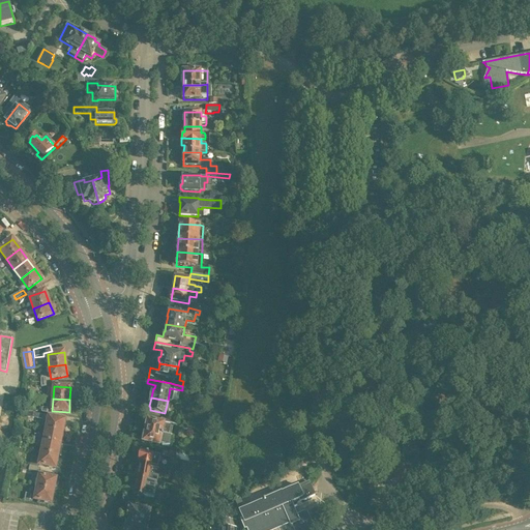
[(42,419),(48,421),(49,417),(43,415),(26,412),(26,416),(42,419)]
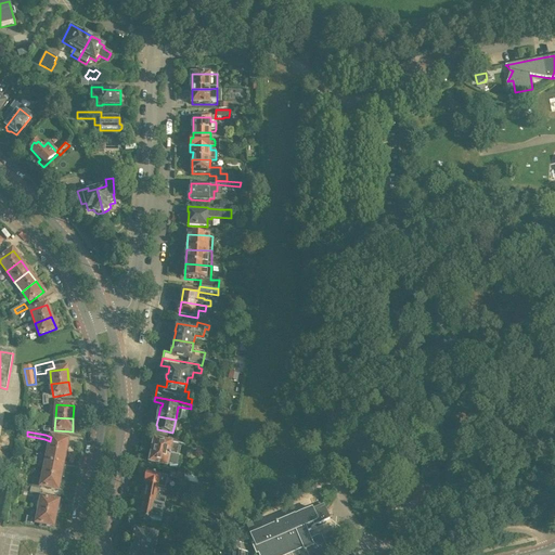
[(51,437),(50,441),(49,449),(65,452),(68,440),(51,437)]
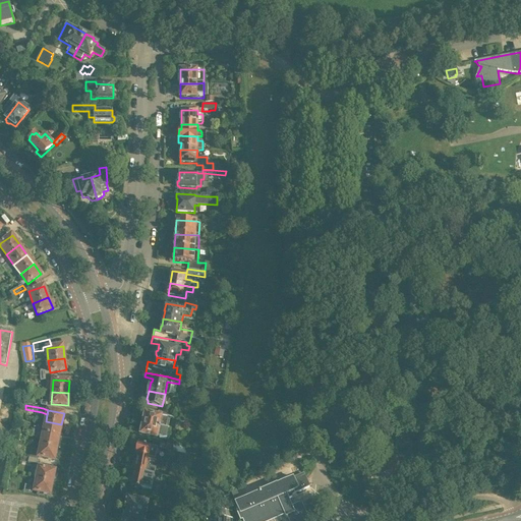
[(168,428),(170,417),(173,418),(174,414),(172,414),(164,412),(159,411),(158,414),(145,412),(145,413),(137,411),(135,418),(143,419),(142,423),(168,428)]
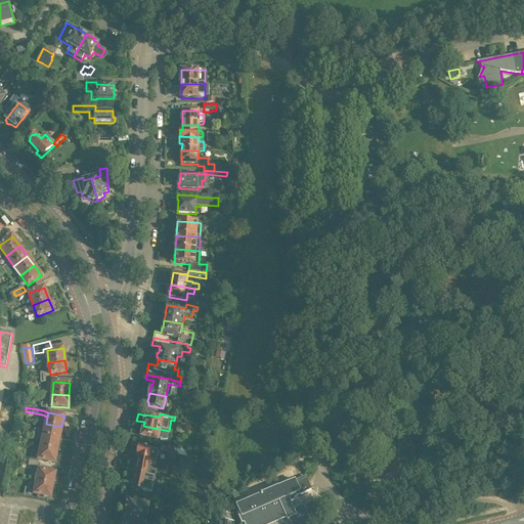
[(59,439),(61,427),(46,424),(43,436),(59,439)]
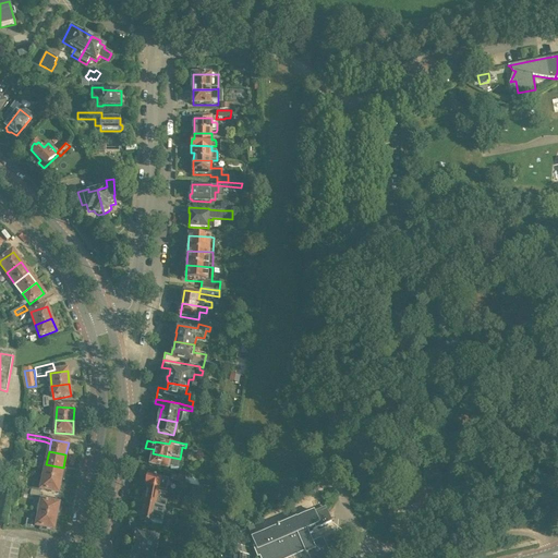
[(177,471),(180,459),(153,453),(150,465),(177,471)]
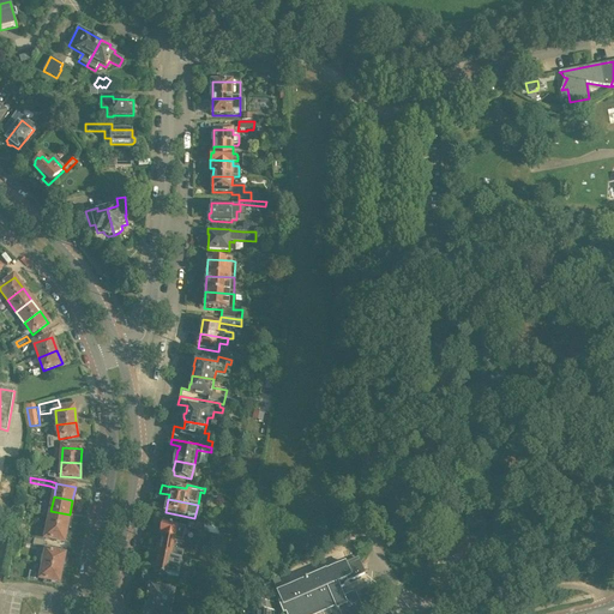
[(67,529),(70,515),(50,511),(48,525),(67,529)]
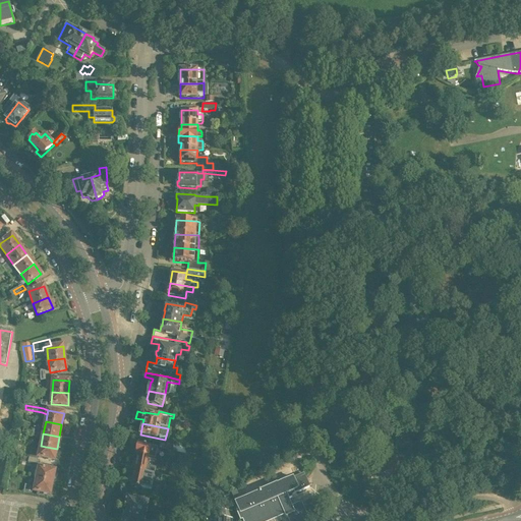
[(368,444),(374,448),(382,438),(374,433),(368,444)]
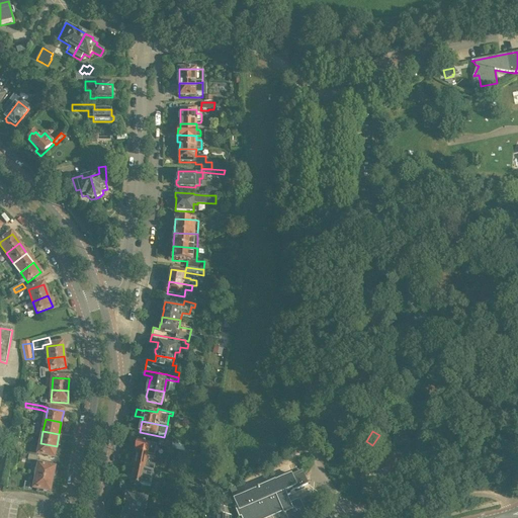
[(399,431),(400,441),(408,441),(407,431),(399,431)]
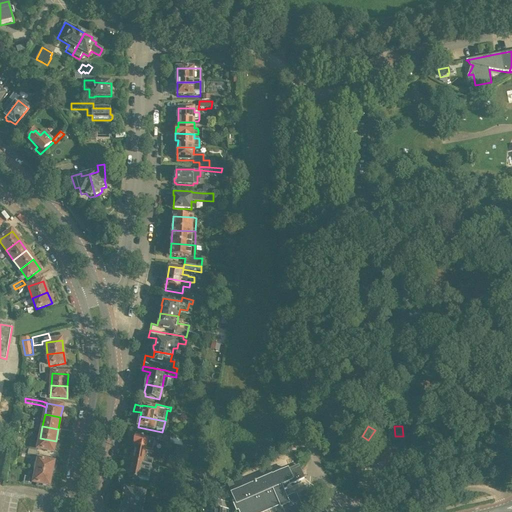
[(173,429),(172,437),(185,440),(187,432),(173,429)]
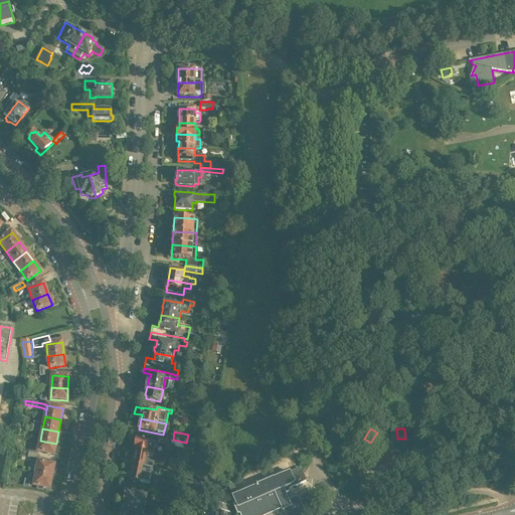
[(147,451),(147,452),(158,454),(159,449),(154,448),(155,442),(136,438),(134,449),(136,449),(147,451)]
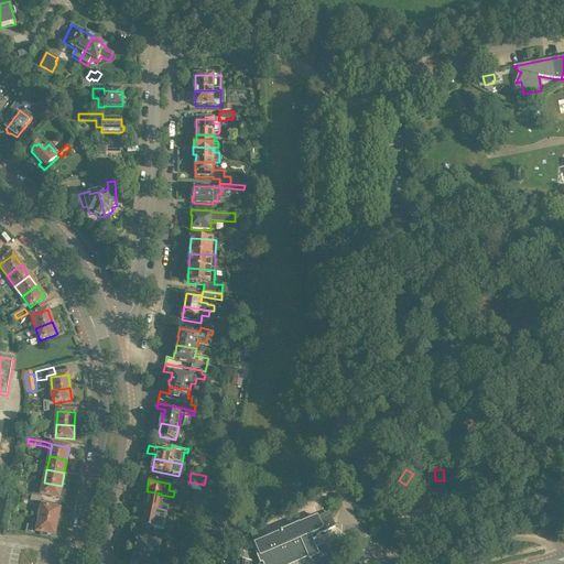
[(202,485),(182,480),(182,481),(174,479),(173,479),(172,485),(201,491),(202,485)]
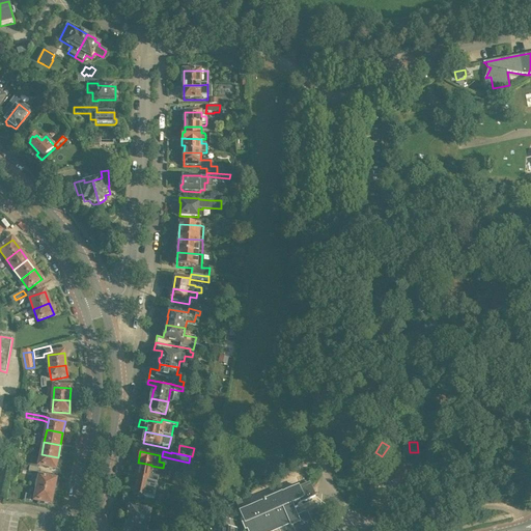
[(42,454),(39,466),(56,469),(58,457),(42,454)]
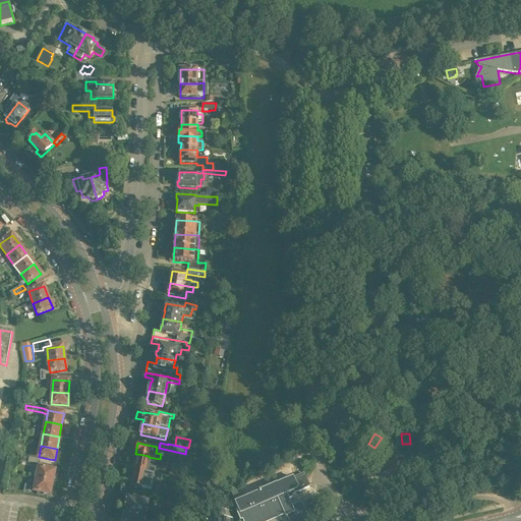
[(137,454),(134,470),(146,472),(154,474),(156,467),(147,465),(149,457),(149,456),(137,454)]
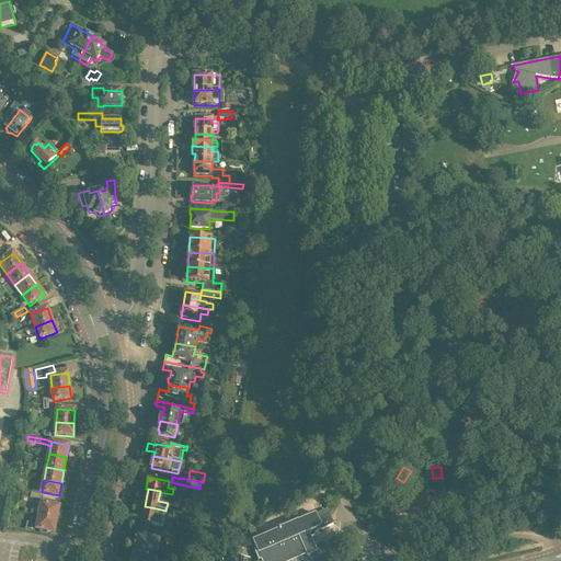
[(194,514),(196,503),(186,501),(184,512),(194,514)]
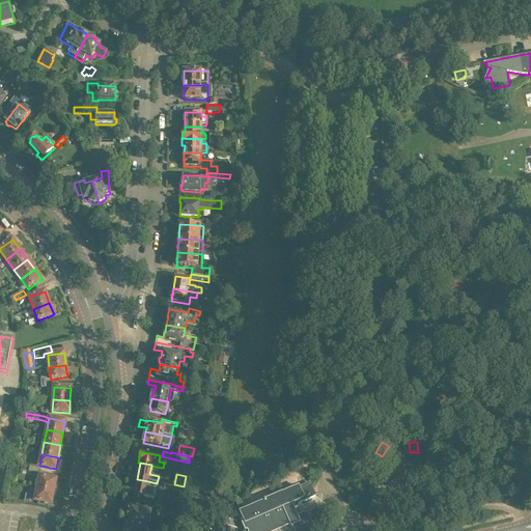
[(39,476),(37,488),(54,492),(56,479),(39,476)]
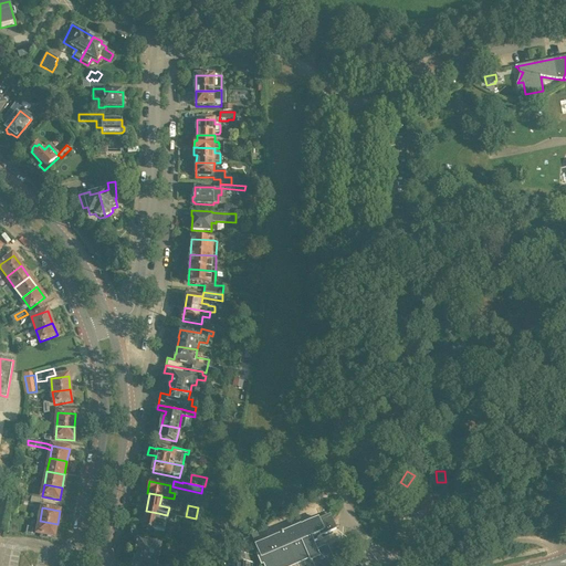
[(156,521),(158,513),(146,511),(143,528),(159,532),(161,521),(156,521)]
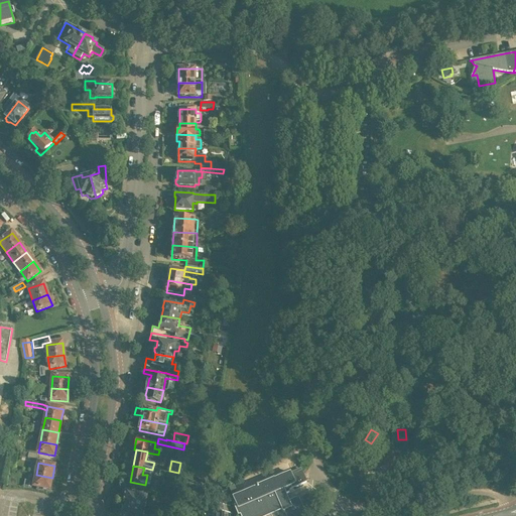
[(238,496),(233,498),(234,500),(237,507),(235,507),(239,515),(238,515),(263,515),(276,510),(281,508),(283,512),(284,511),(286,515),(305,515),(298,499),(289,503),(283,490),(294,485),(295,488),(306,483),(301,471),(300,470),(290,474),(290,473),(274,480),(257,487),(258,488),(238,496)]
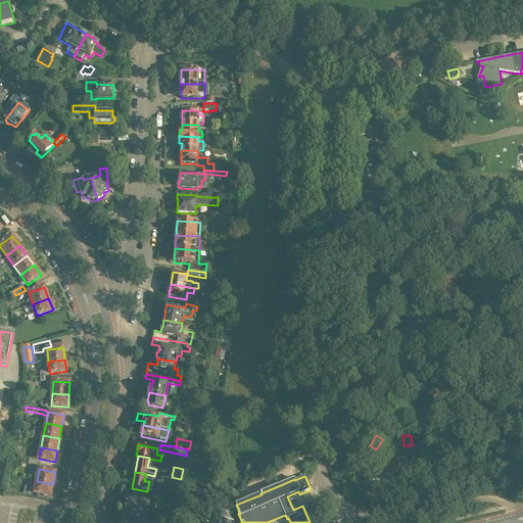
[(37,481),(35,493),(50,496),(53,484),(37,481)]
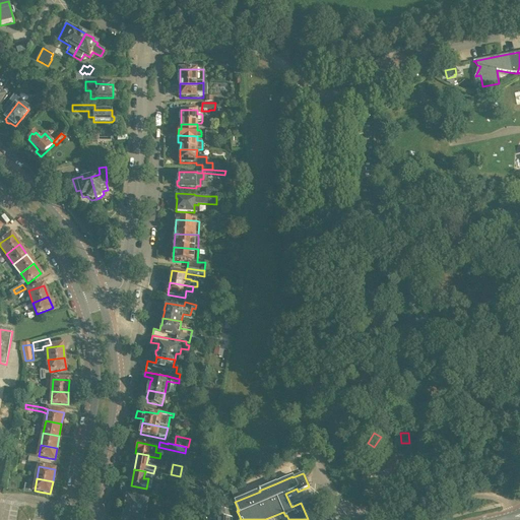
[(235,502),(240,500),(236,491),(231,493),(232,494),(235,502)]
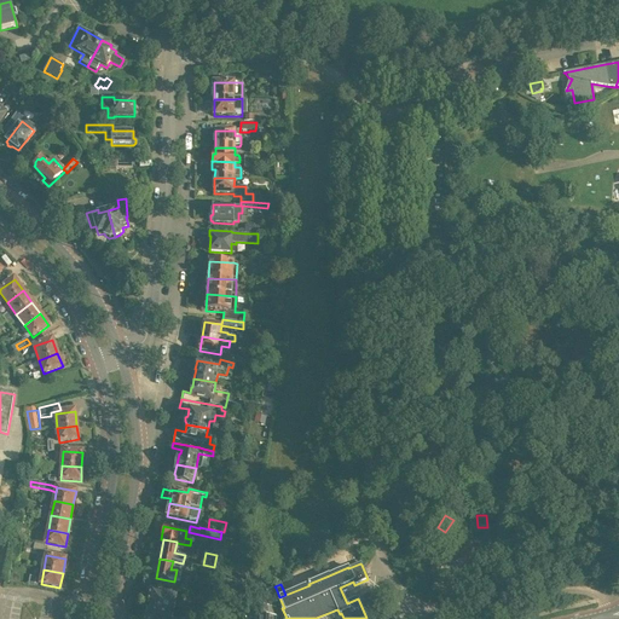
[(281,600),(279,597),(276,588),(267,590),(272,603),(281,600)]
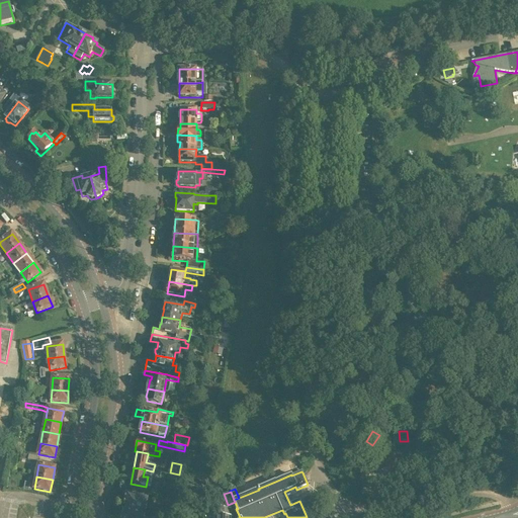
[(124,508),(143,512),(146,498),(141,497),(141,495),(134,493),(133,496),(127,495),(124,508)]
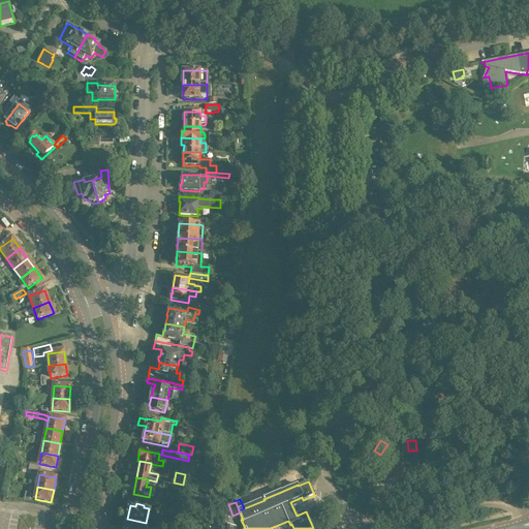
[(145,528),(146,523),(127,519),(125,528),(145,528)]
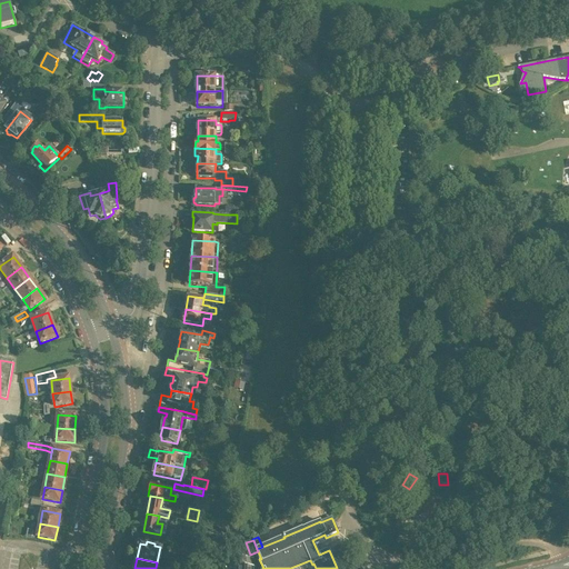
[(253,559),(235,558),(235,565),(237,565),(237,568),(252,568),(253,567),(252,567),(253,559)]
